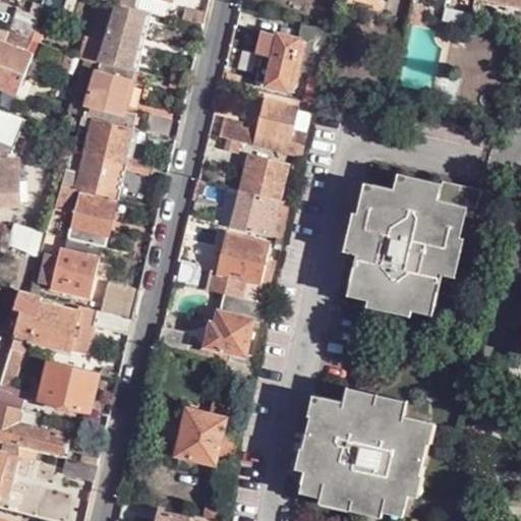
[(169,15),(173,0),(172,0),(132,0),(131,7),(138,8),(152,11),(169,15)]
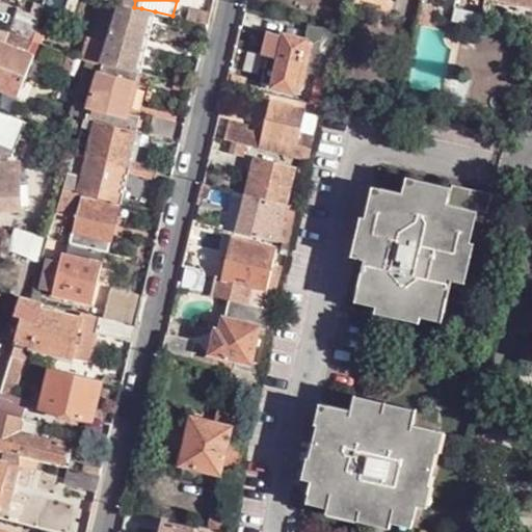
[(134,7),(120,3),(117,9),(106,46),(101,63),(108,64),(125,69),(137,73),(138,73),(142,61),(153,22),(155,11),(141,8),(134,7)]
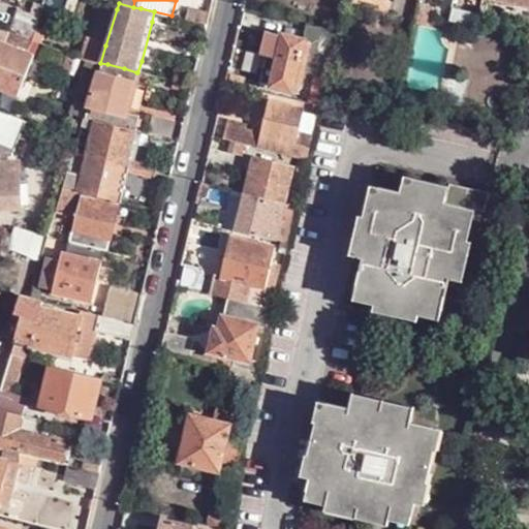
[(117,9),(102,5),(92,40),(102,44),(105,45),(117,9)]
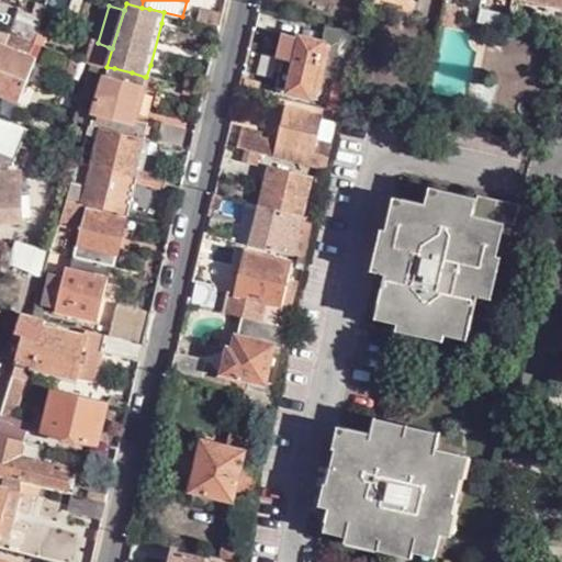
[(41,18),(18,8),(10,33),(33,42),(41,18)]
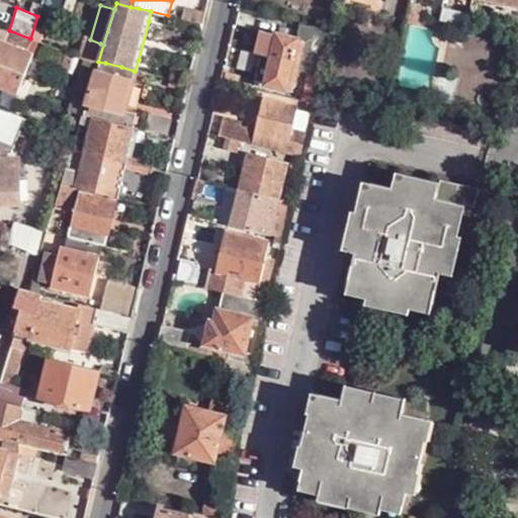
[(183,7),(180,19),(186,20),(188,20),(193,22),(203,24),(205,13),(183,7)]
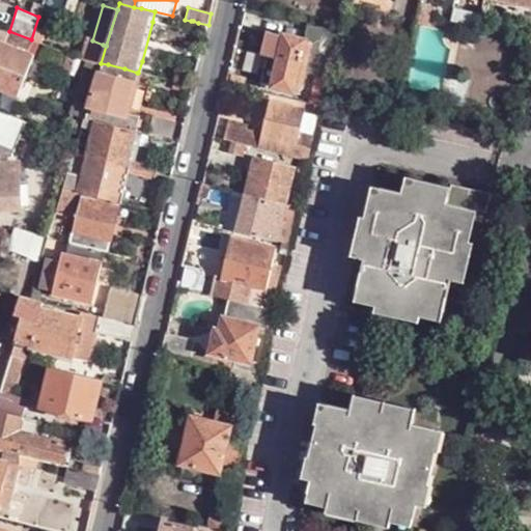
[(190,28),(206,32),(208,25),(198,23),(193,21),(191,21),(190,28)]
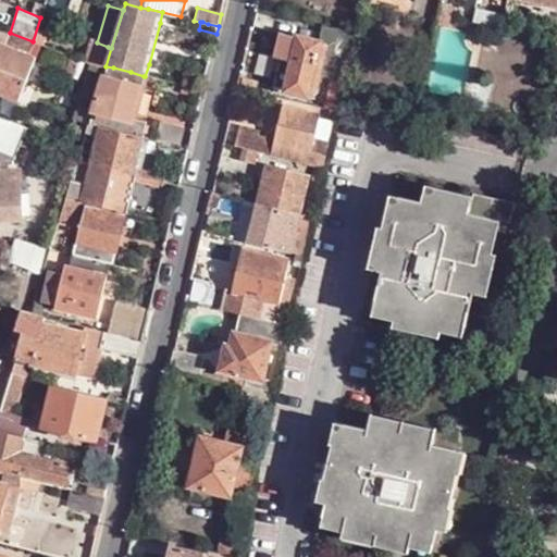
[(317,42),(280,34),(275,58),(280,58),(272,87),(308,96),(308,91),(314,94),(318,78),(324,51),(338,54),(348,57),(354,33),(344,31),(337,28),(321,25),(317,42)]
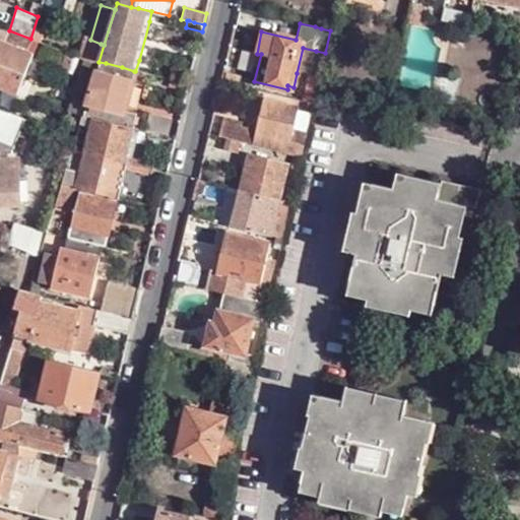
[(9,30),(7,29),(3,44),(27,53),(33,40),(30,39),(9,30)]
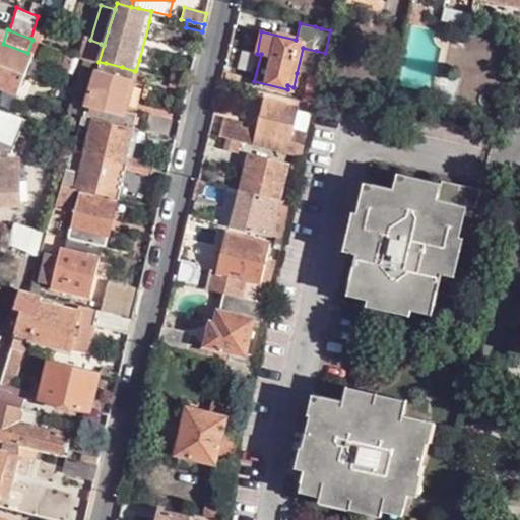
[(66,53),(71,42),(43,30),(42,37),(39,42),(43,44),(66,53)]
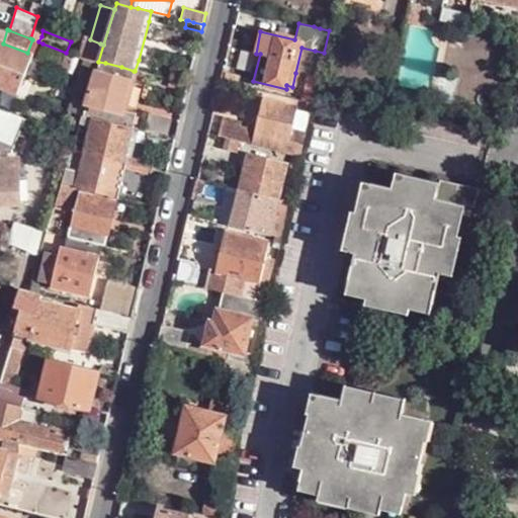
[(0,92),(16,99),(33,56),(27,53),(3,44),(0,42),(0,92)]
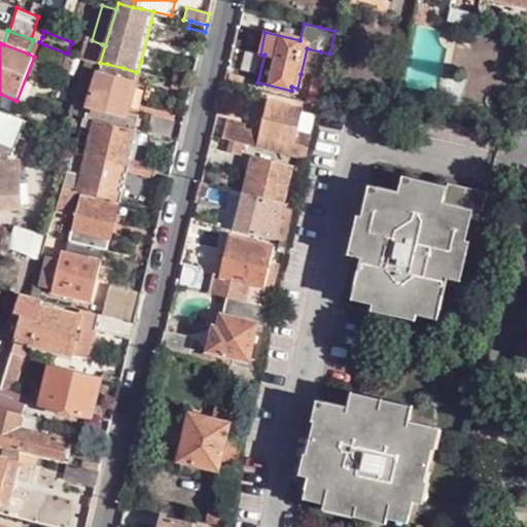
[(38,59),(71,72),(78,58),(67,54),(43,44),(38,59)]
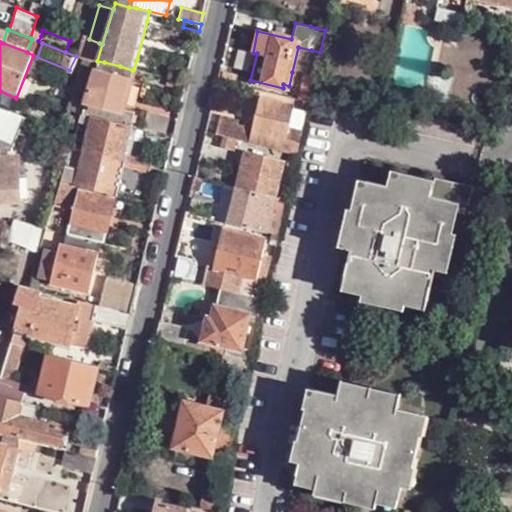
[(298,47),(292,72),(305,75),(314,76),(320,52),(311,50),(298,47)]
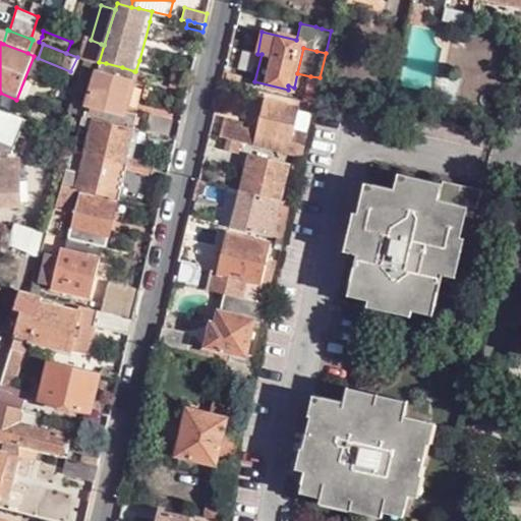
[(98,64),(88,60),(69,106),(84,110),(85,106),(96,69),(98,64)]
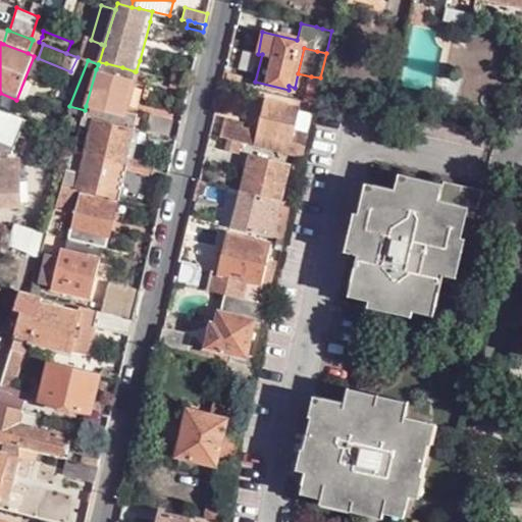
[(96,69),(103,72),(106,63),(99,62),(98,64),(96,69)]
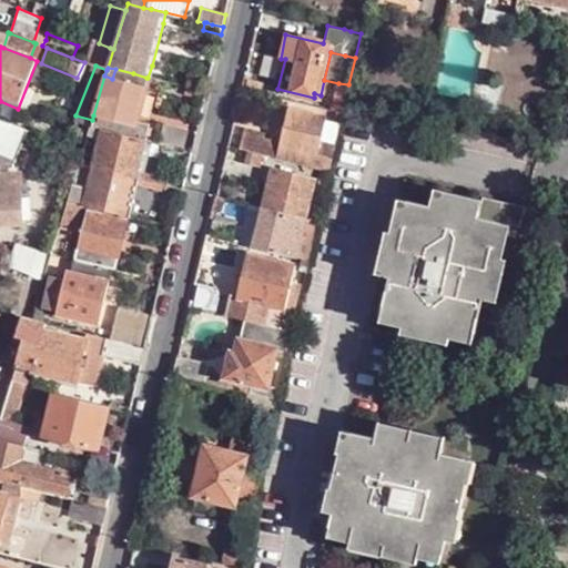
[(144,85),(146,78),(133,73),(115,69),(112,79),(144,85)]
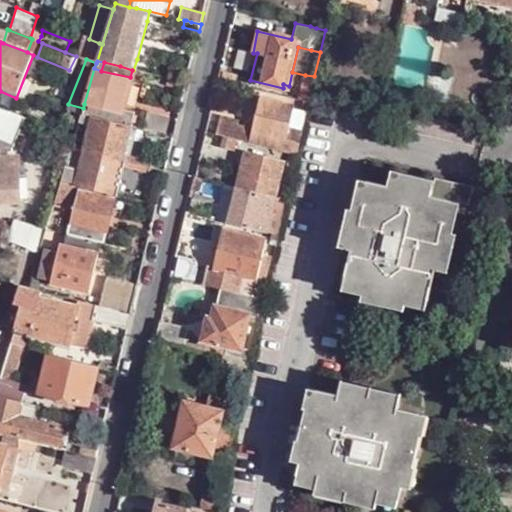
[(123,114),(130,77),(101,71),(94,68),(84,104),(102,109),(123,114)]
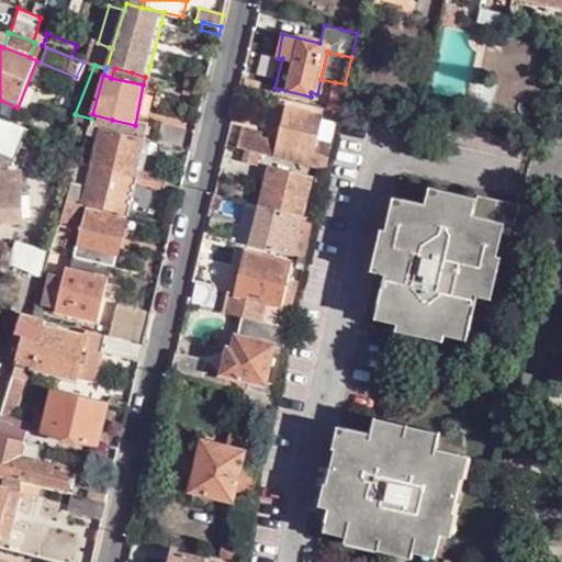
[(344,91),(345,83),(335,82),(328,110),(338,112),(344,91)]
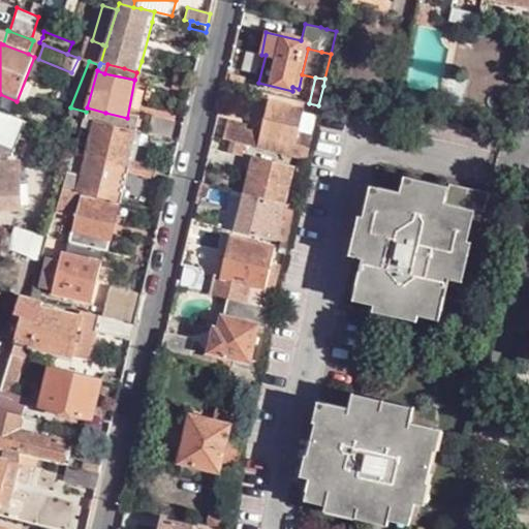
[(170,90),(190,95),(192,85),(172,82),(170,90)]
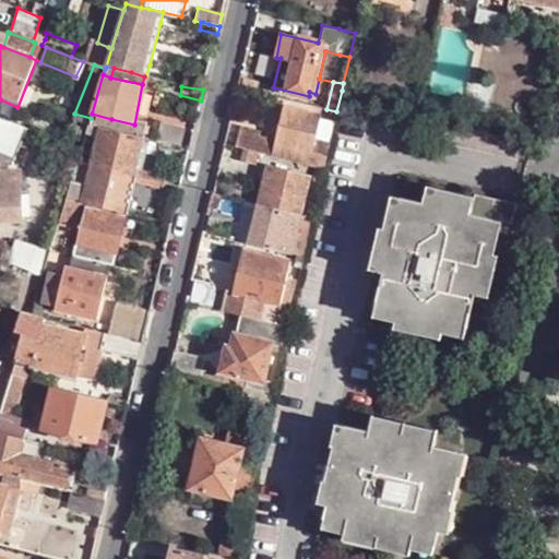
[(321,115),(284,106),(272,156),(318,167),(324,168),(326,155),(312,152),(321,115)]
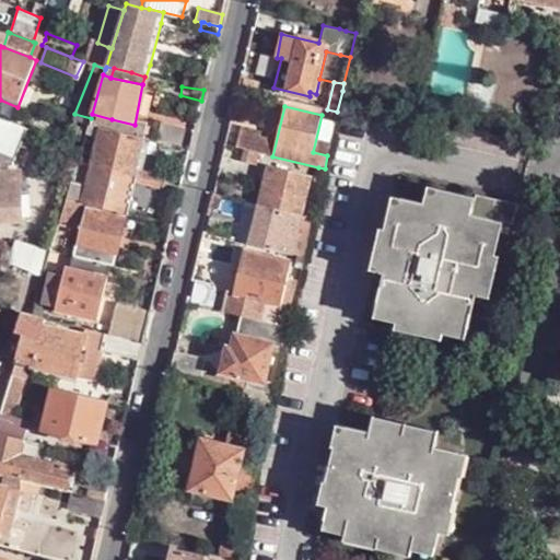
[(21,171),(9,171),(9,165),(12,165),(14,158),(15,159),(27,128),(0,117),(0,220),(21,219),(21,171)]
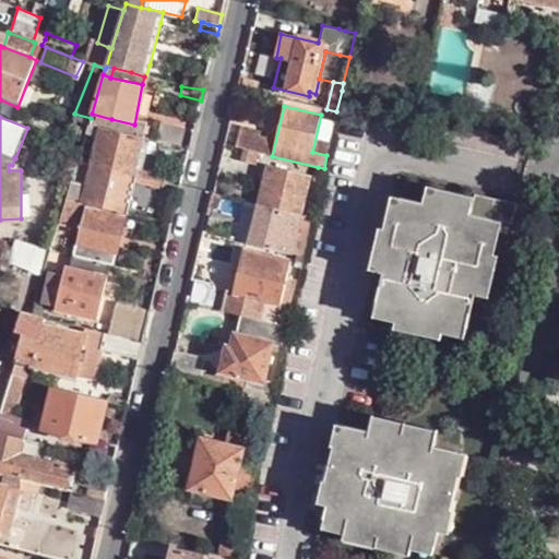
[(134,125),(111,119),(109,129),(141,138),(144,139),(145,128),(134,125)]
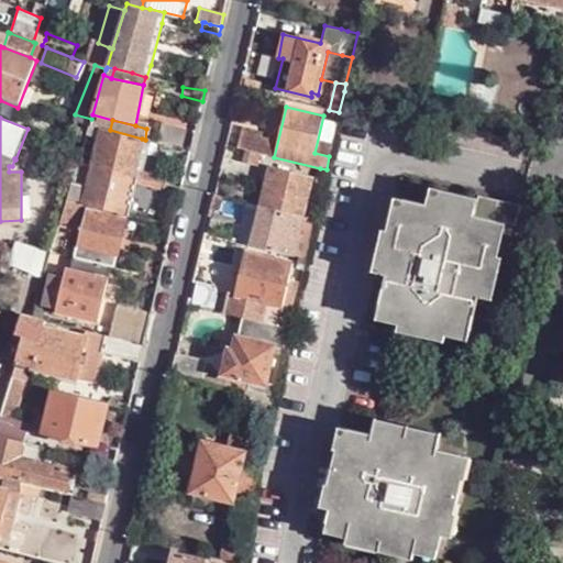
[(161,124),(156,143),(179,148),(184,130),(161,124)]
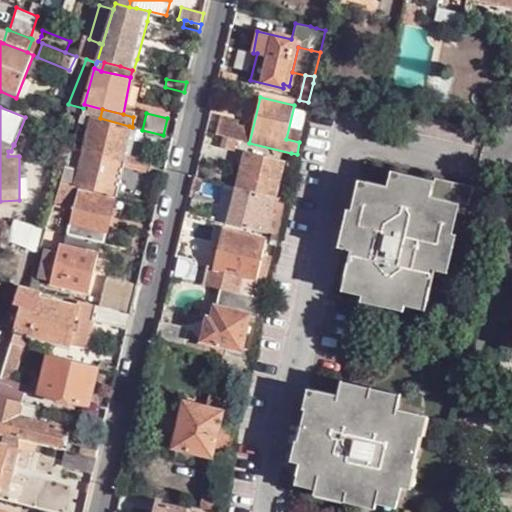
[(124,156),(132,127),(129,126),(100,118),(92,117),(83,151),(123,160),(124,156)]
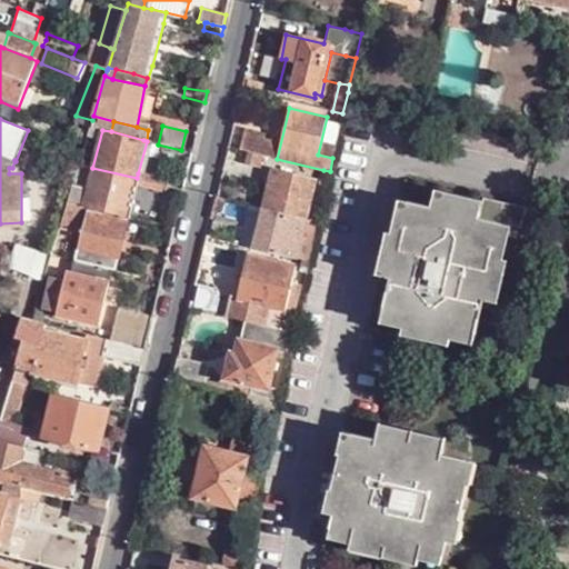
[(262,156),(245,151),(242,162),(260,167),(262,156)]
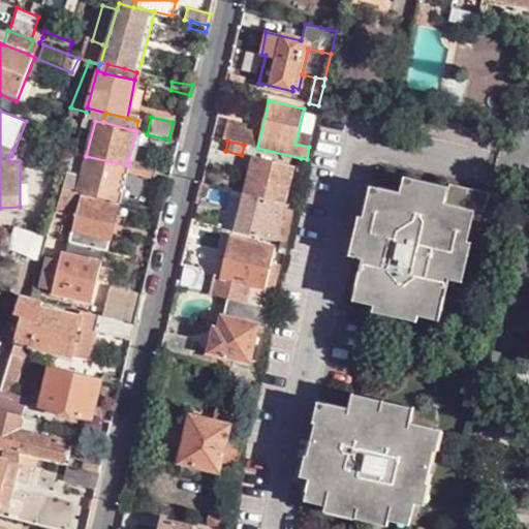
[(86,156),(78,155),(73,174),(81,176),(86,156)]
